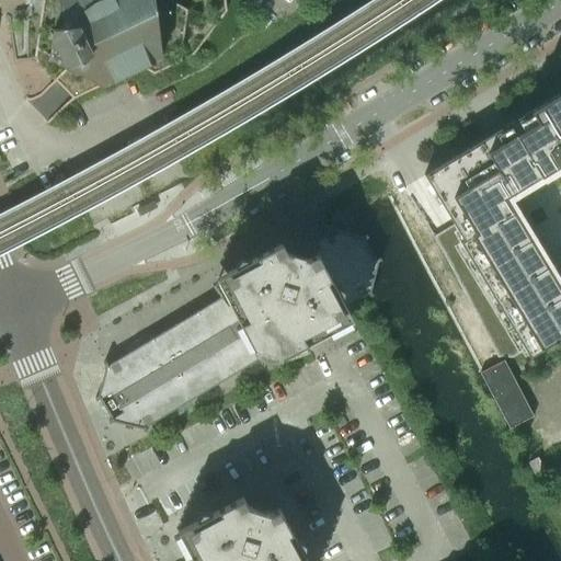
[(42,0),(34,59),(73,99),(140,67),(153,73),(193,54),(226,11),(224,0),(42,0)]
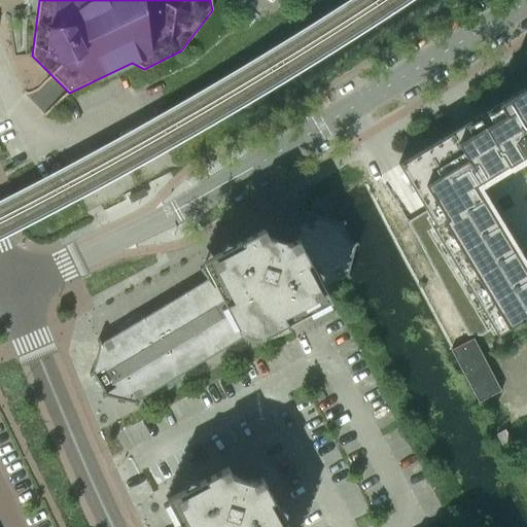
[(410,157),(397,165),(398,166),(411,187),(426,211),(417,216),(408,222),(407,223),(416,239),(442,287),(467,337),(481,337),(493,329),(497,336),(498,338),(514,328),(526,320),(526,85),(516,94),(497,104),(453,132),(419,151),(410,157)]
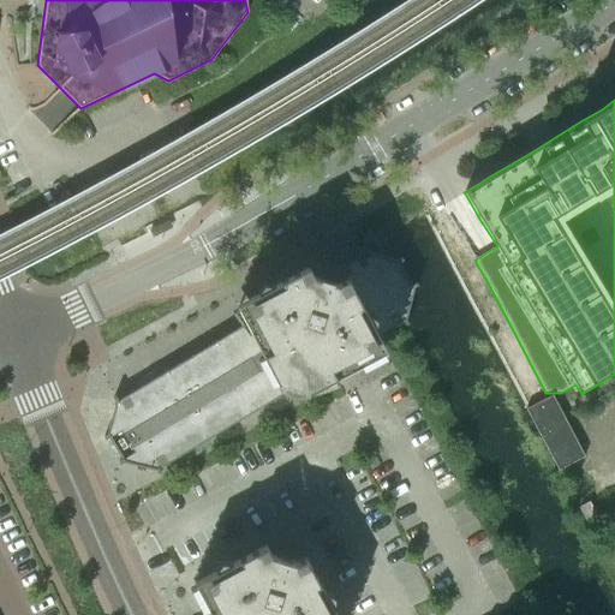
[(290,393),(292,394),(294,394),(298,394),(300,394),(304,394),(306,393),(309,392),(386,351),(378,336),(404,321),(406,324),(408,323),(406,320),(415,287),(418,285),(417,282),(412,285),(399,262),(402,260),(401,257),(398,260),(365,251),(363,248),(360,250),(363,254),(338,268),(345,280),(338,284),(314,276),(309,267),(275,285),(275,284),(263,282),(258,293),(237,304),(246,323),(118,400),(115,396),(113,398),(115,401),(107,435),(103,436),(105,440),(109,437),(123,459),(118,461),(120,464),(124,461),(156,470),(159,473),(161,472),(159,469),(287,392),(290,393)]
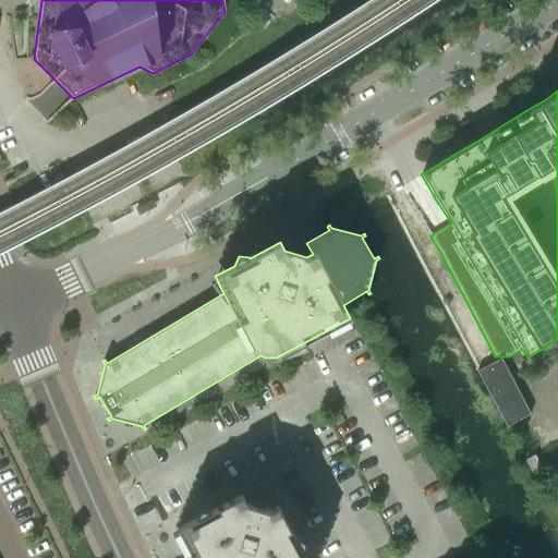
[(507,427),(508,426),(530,414),(512,380),(500,359),(499,360),(500,361),(496,363),(480,372),(478,372),(506,426),(507,427)]
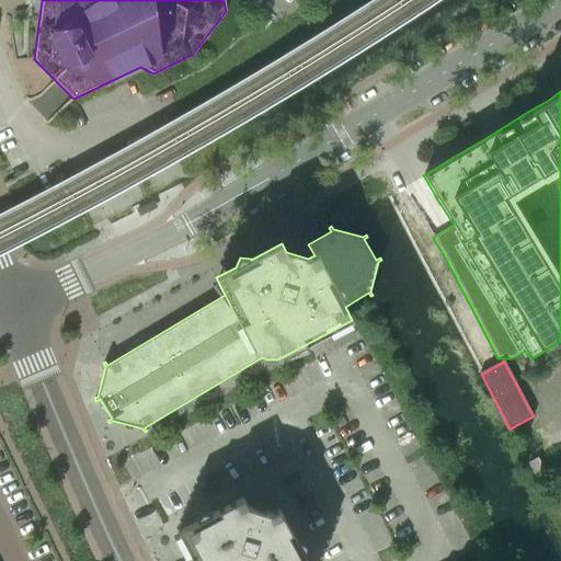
[(540,485),(544,484),(550,481),(537,458),(530,461),(528,462),(540,485)]
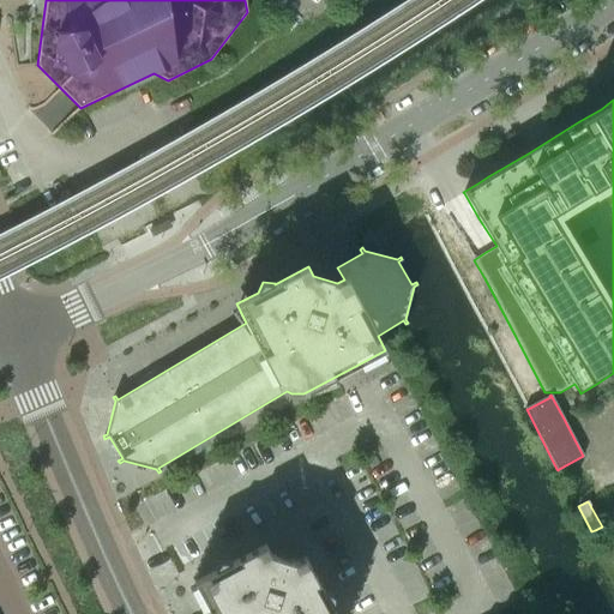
[(194,582),(210,613),(335,613),(332,607),(332,596),(324,590),(323,590),(305,557),(295,561),(271,554),(266,543),(232,563),(232,561),(221,561),(215,571),(194,582)]
